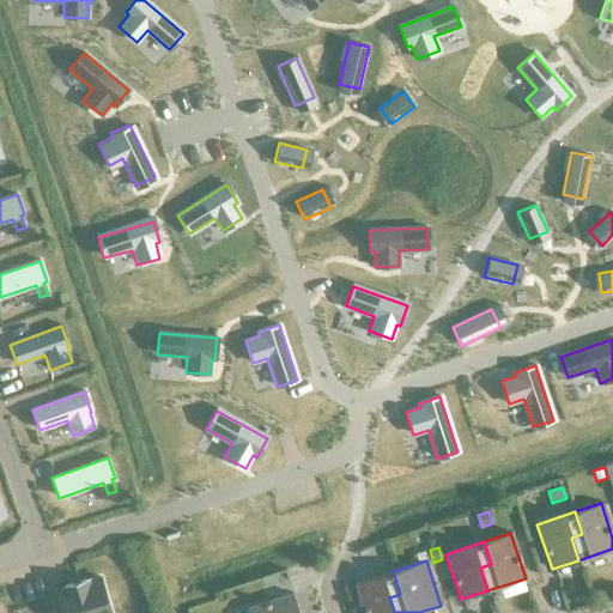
[(400,594),(393,571),(354,584),(364,612),(394,612),(389,598),(400,594)]
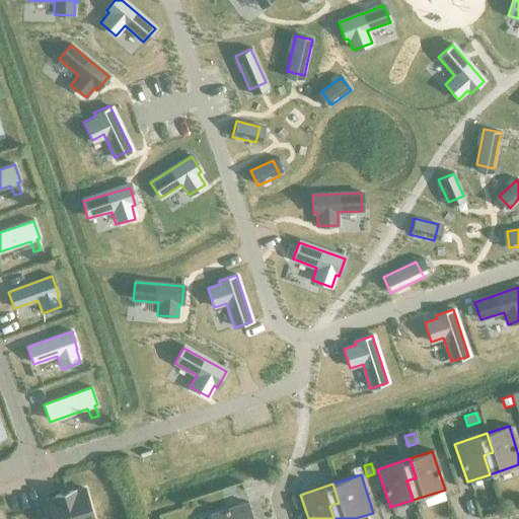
[(92,518),(84,490),(73,493),(72,492),(54,497),(55,499),(47,501),(52,518),(92,518)]
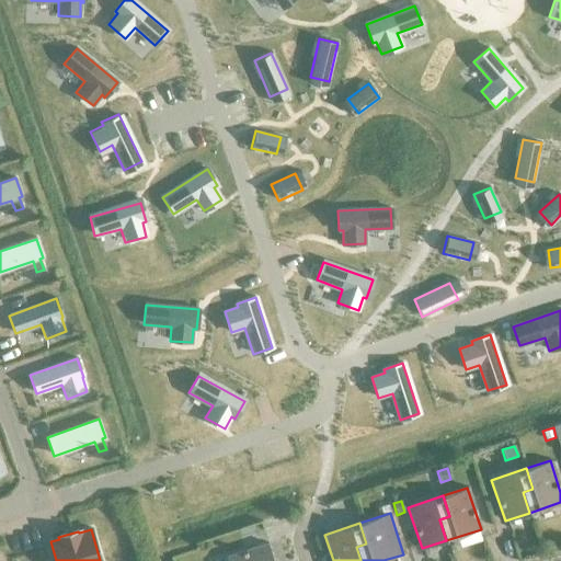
[(273,560),(267,544),(227,557),(227,560),(273,560)]
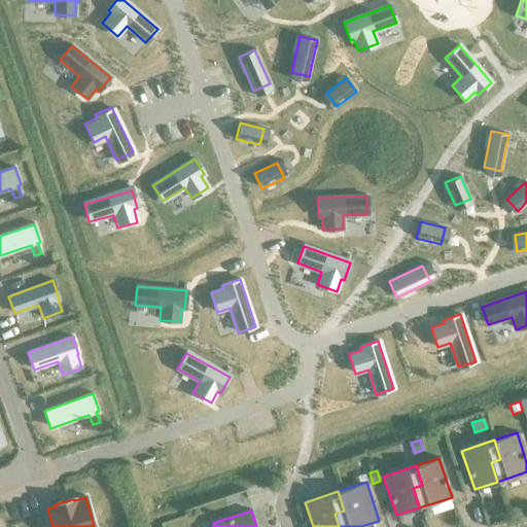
All buildings are outlined.
